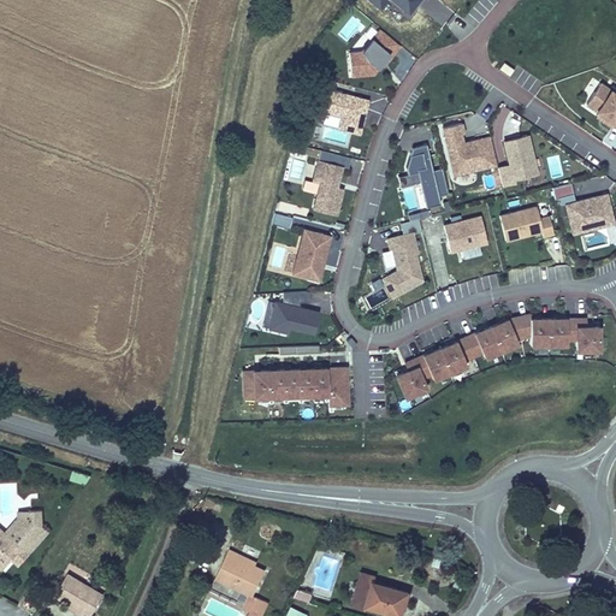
[(413,0),(367,0),(366,4),(378,13),(388,3),(406,18),(418,4),(413,0)]
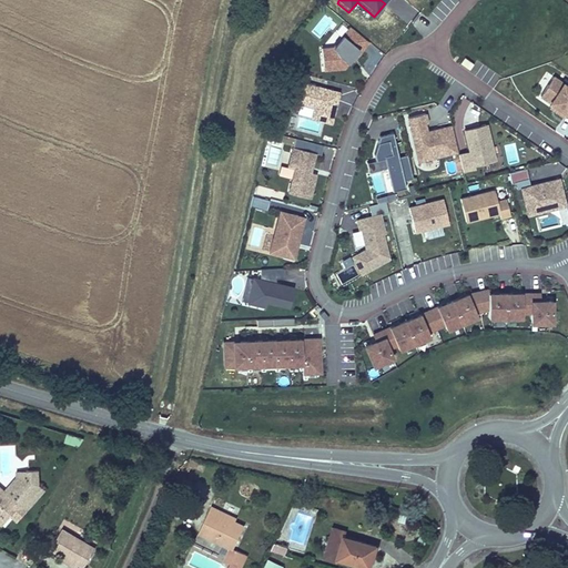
[(351,63),(361,51),(363,53),(368,46),(351,30),(333,51),(321,52),(323,73),(344,71),(351,63)]
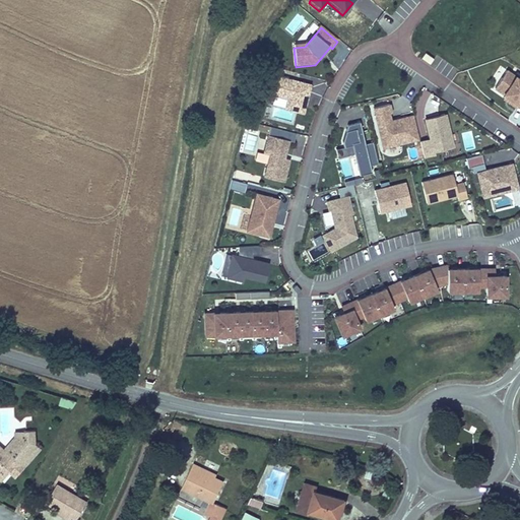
[(323,59),(332,49),(330,47),(321,58),(323,59)]
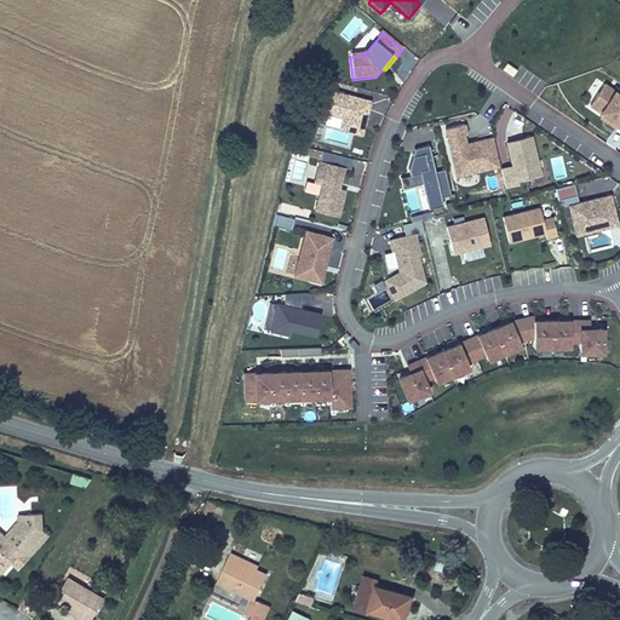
[(619,130),(619,98),(603,86),(589,108),(601,116),(607,120),(604,124),(614,131),(616,128),(619,130)]
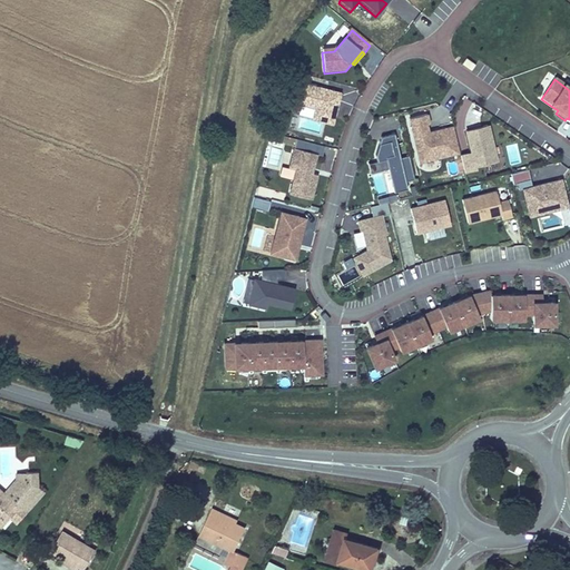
[(332,127),(340,96),(297,85),(292,105),(314,110),(312,121),(332,127)]
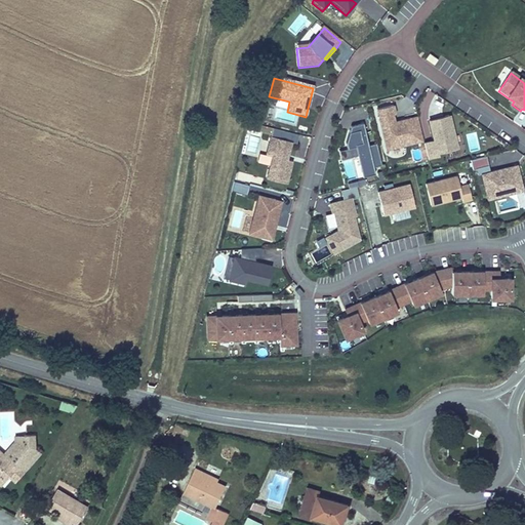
[(421,143),(416,120),(396,125),(392,109),(375,113),(380,133),(384,133),(388,151),(421,143)]
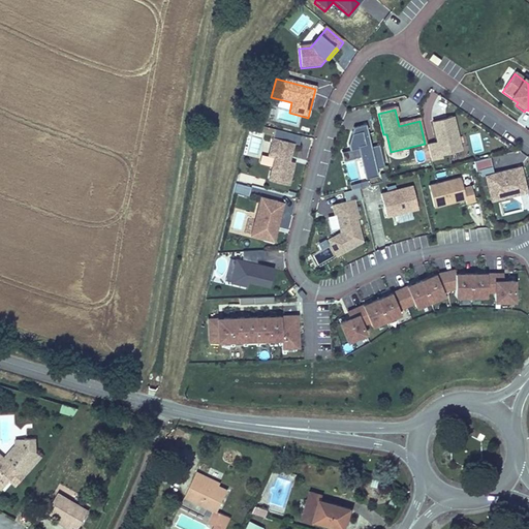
[(460,152),(453,119),(432,124),(436,144),(427,147),(430,162),(441,159),(440,156),(460,152)]
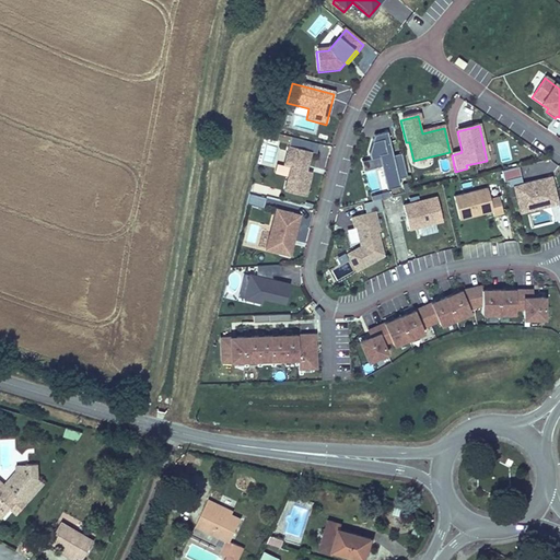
[(308,199),(315,175),(310,174),(314,155),(308,154),(311,144),(283,137),(276,166),(282,167),(277,191),(308,199)]
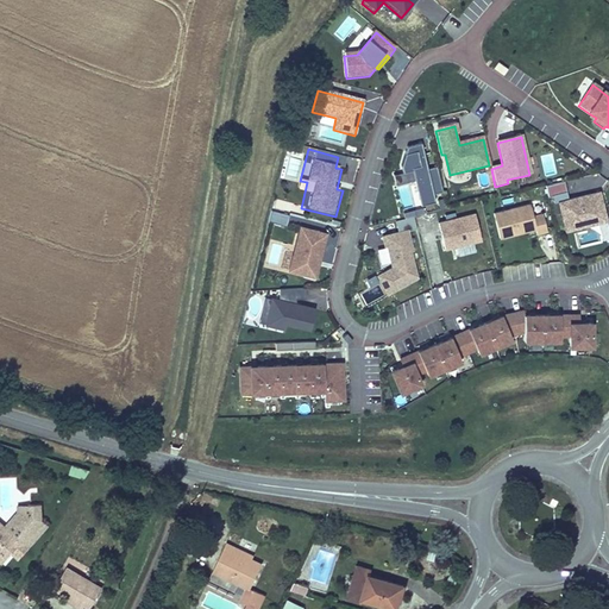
[(441,198),(437,173),(426,175),(420,149),(406,152),(408,158),(403,159),(400,171),(402,179),(412,176),(420,211),(434,207),(432,200),(441,198)]
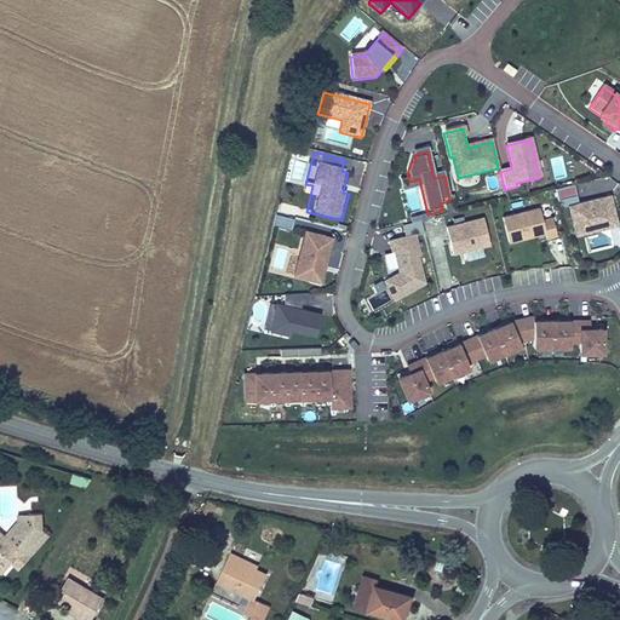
[(562,156),(551,158),(555,179),(566,177),(562,156)]
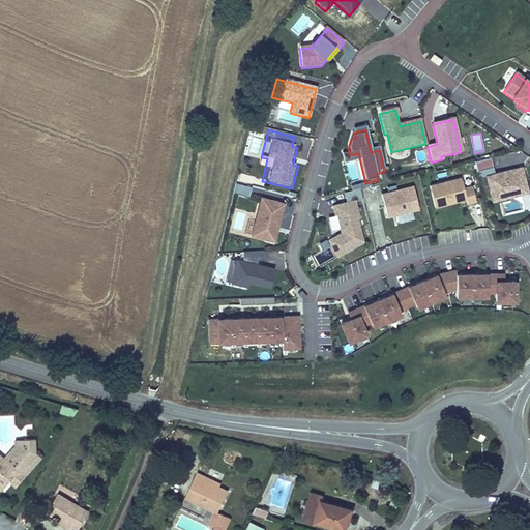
[(258,154),(262,138),(253,136),(248,152),(258,154)]
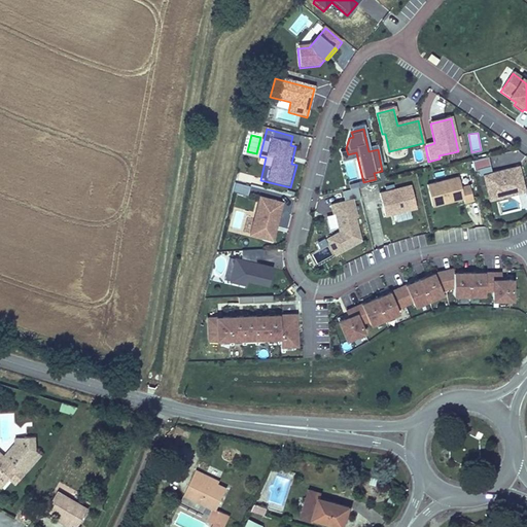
[(292,136),(290,145),(295,146),(301,147),(304,139),(292,136)]
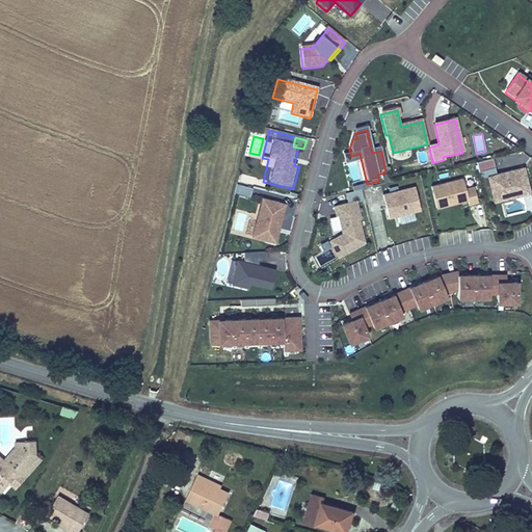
[(495,170),(493,160),(476,164),(478,175),(495,170)]
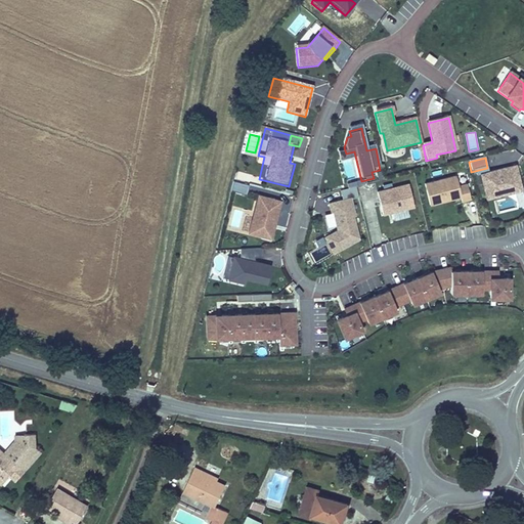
[(520,188),(515,167),(480,176),(486,201),(504,197),(503,192),(520,188)]
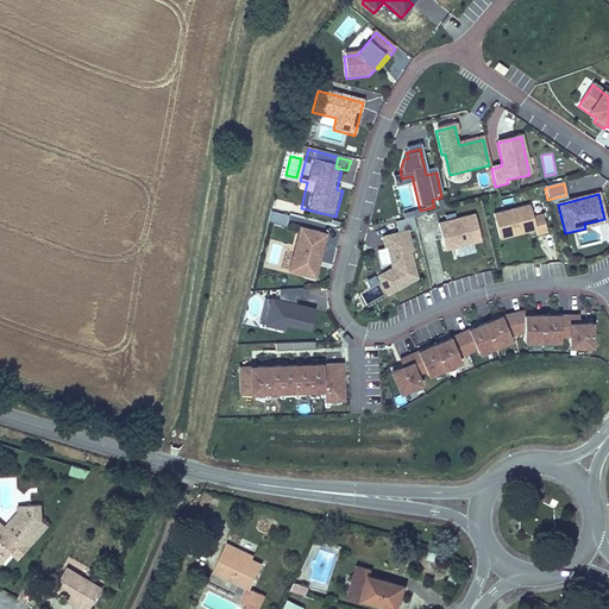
[(547,234),(542,217),(533,219),(529,207),(493,215),(498,240),(519,236),(518,233),(522,232),(525,234),(535,232),(537,237),(547,234)]
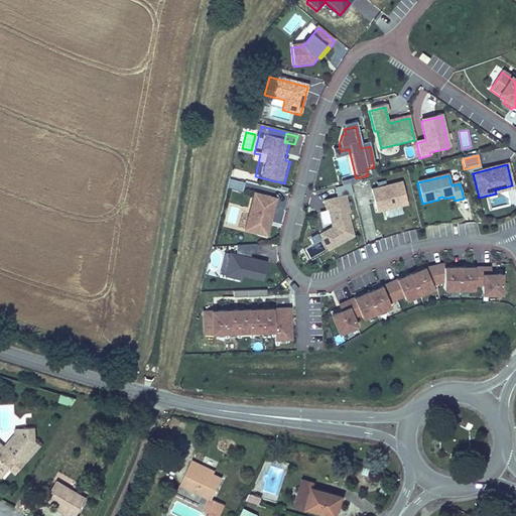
[(242,191),(245,182),(231,178),(228,187),(242,191)]
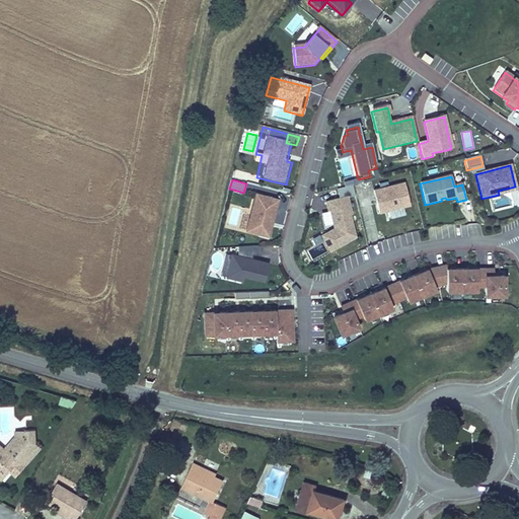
[(410,207),(404,184),(373,193),(378,214),(410,207)]
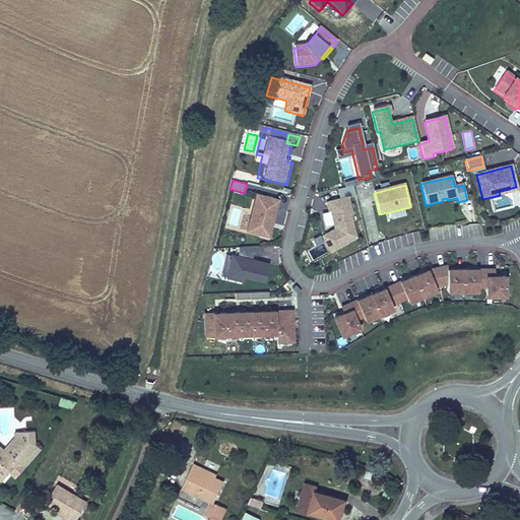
[(272,225),(278,201),(256,195),(246,233),(267,238),(270,224),(272,225)]
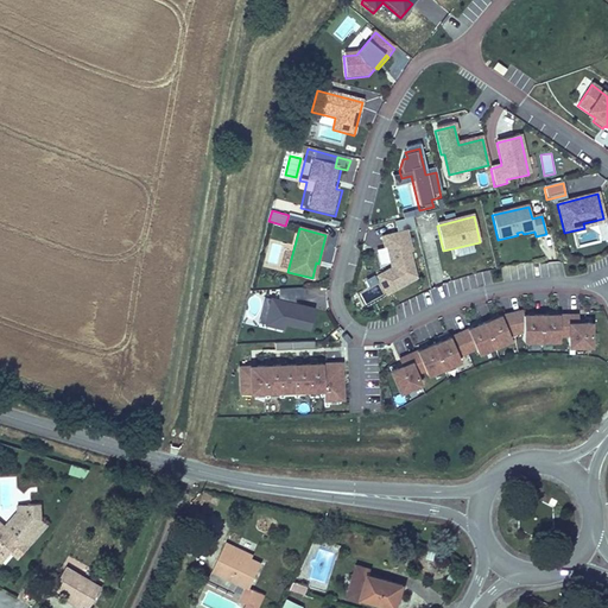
[(416,279),(410,253),(412,252),(407,232),(382,238),(385,248),(387,248),(391,263),(393,263),(394,267),(392,268),(378,277),(387,295),(416,279)]
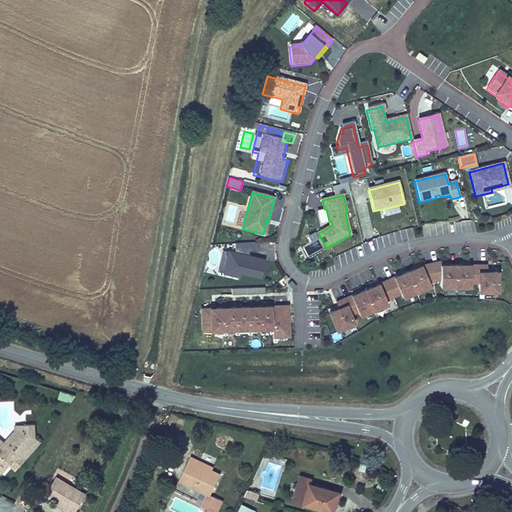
[(261,279),(265,259),(249,255),(249,251),(257,251),(257,242),(234,243),(235,251),(227,249),(222,274),(239,278),(240,273),(261,279)]
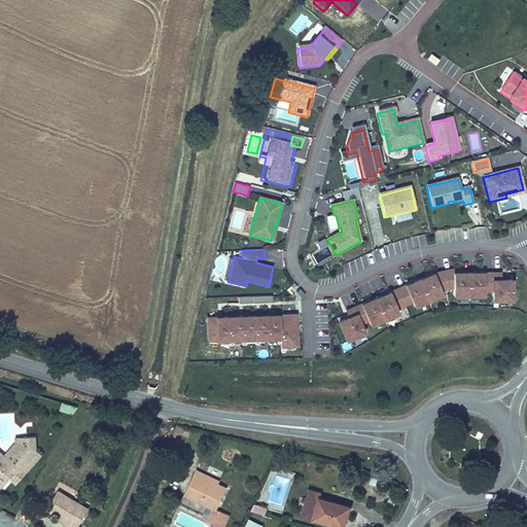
[(413,309),(443,296),(441,291),(453,289),(453,297),(484,297),(484,292),(493,292),(493,302),(512,303),(512,282),(500,282),(500,275),(453,275),(453,272),(433,275),(346,313),(348,319),(338,323),(346,342),(363,335),(360,326),(367,322),(370,327),(397,315),(396,311),(411,305),(413,309)]
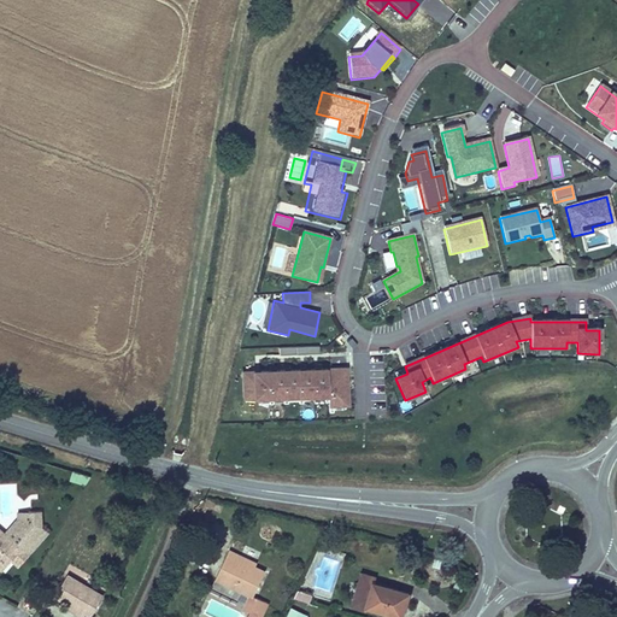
[(350,407),(348,366),(241,370),(242,400),(328,398),(329,407),(350,407)]
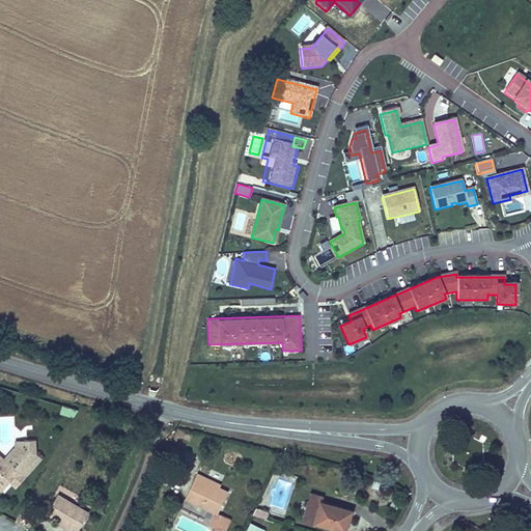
[(0,473),(26,446),(29,434),(18,429),(17,435),(6,447),(7,448),(0,454),(0,473)]
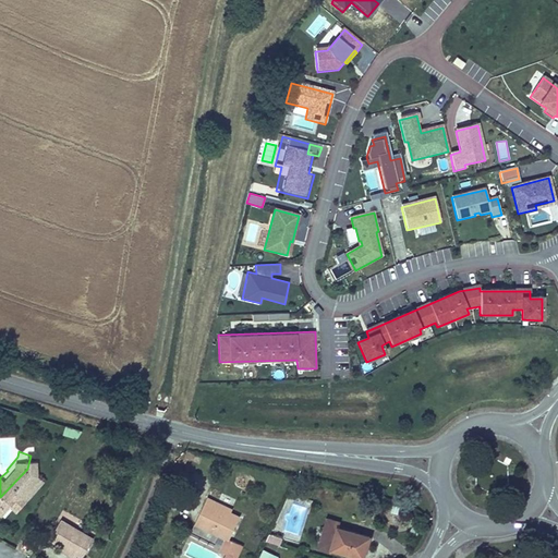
[(0,498),(5,504),(33,474),(27,469),(0,497),(0,498)]
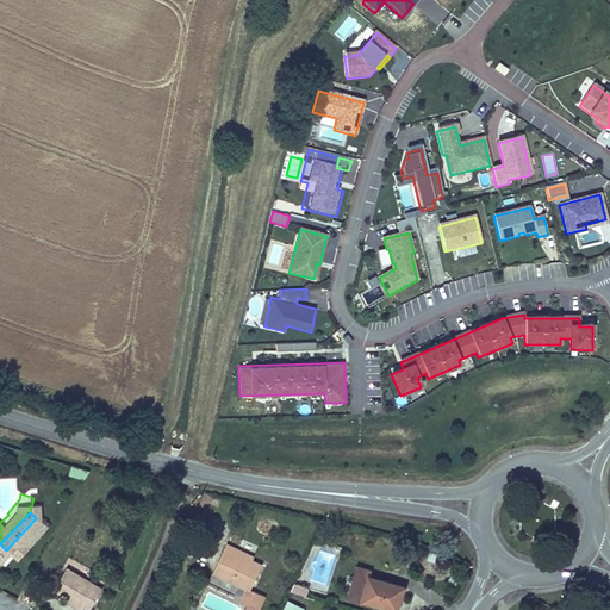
[(223,539),(204,579),(259,604),(265,592),(249,585),(260,562),(247,556),(231,549),(234,543),(223,539)]
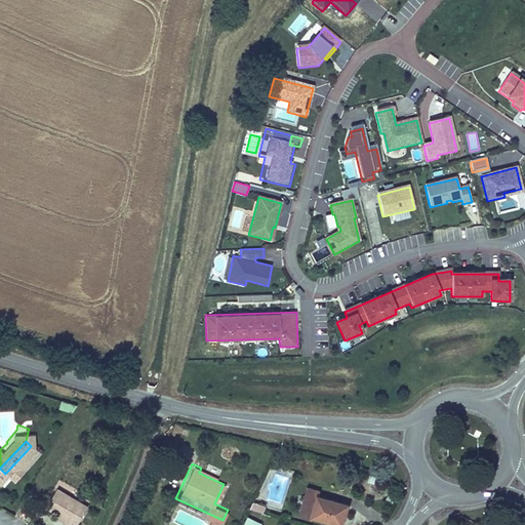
[(212,479),(215,474),(201,468),(199,473),(212,479)]
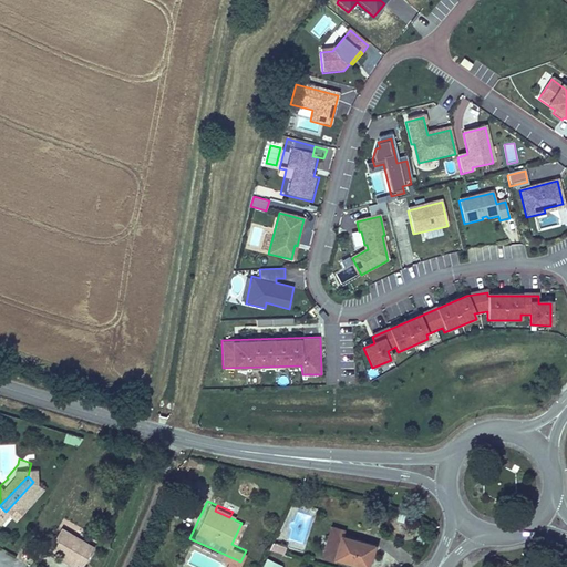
[(342,533),(343,527),(330,523),(322,552),(370,566),(377,542),(342,533)]
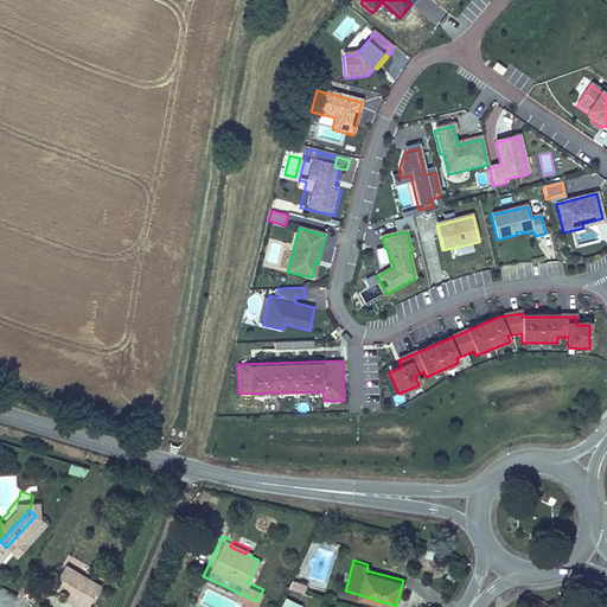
[(88,606),(101,586),(65,564),(53,586),(70,595),(68,599),(81,606),(88,606)]
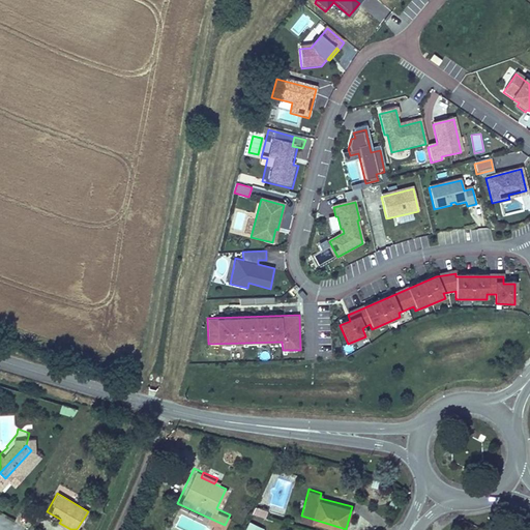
[(263,529),(264,529),(261,527),(261,525),(251,521),(245,529),(263,529)]
